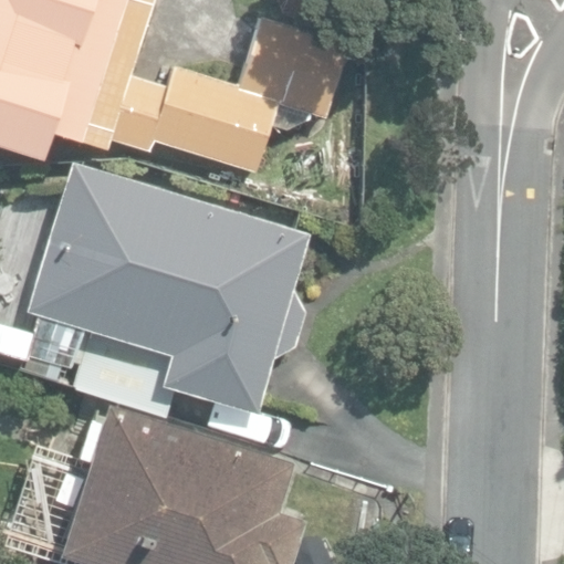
[(0,0),(0,145),(39,158),(48,131),(108,150),(112,141),(134,75),(156,0),(0,0)]
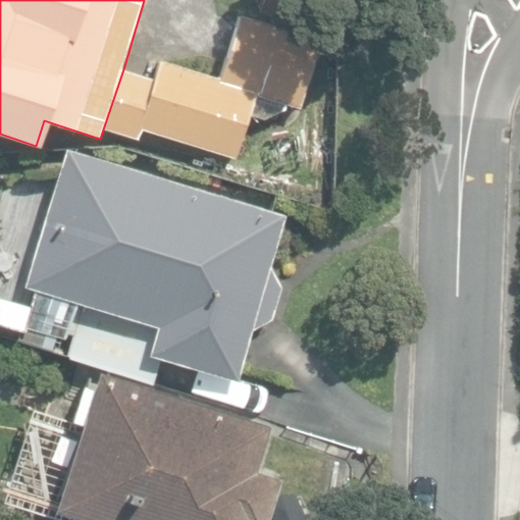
[(240,20),(221,79),(221,85),(289,107),(299,110),(319,46),(240,20)]
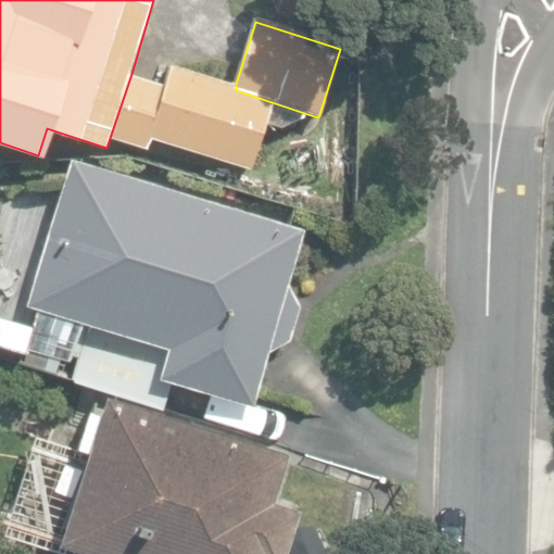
[(166,85),(131,74),(110,138),(148,151),(151,140),(251,171),(266,124),(285,130),(305,120),(307,114),(236,90),(236,84),(173,63),(166,85)]
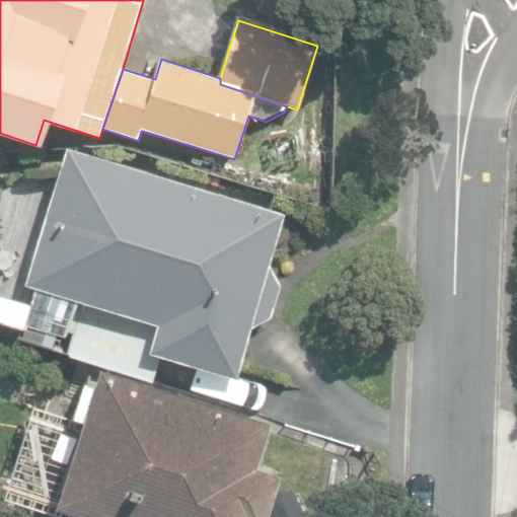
[(148,352),(234,378),(249,326),(272,318),(282,285),(272,267),(287,215),(68,148),(27,285),(37,287),(25,324),(67,338),(77,302),(155,326),(148,352)]
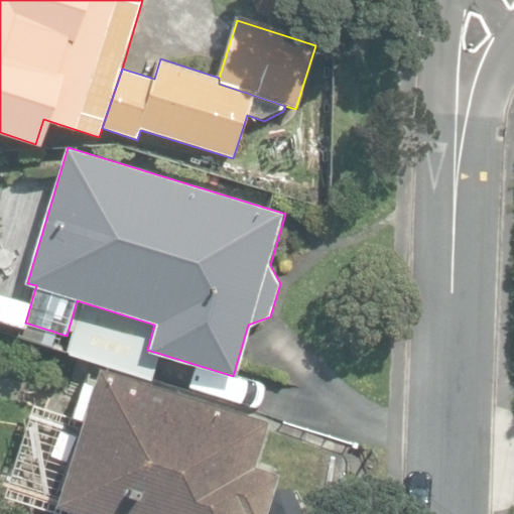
[(53,503),(90,513),(265,513),(277,473),(254,466),(267,421),(99,372),(95,385),(82,381),(72,412),(58,408),(34,491),(55,498),(53,503)]
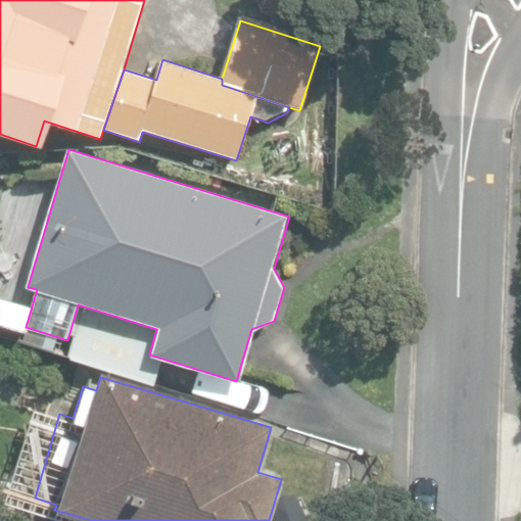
All buildings are outlined.
